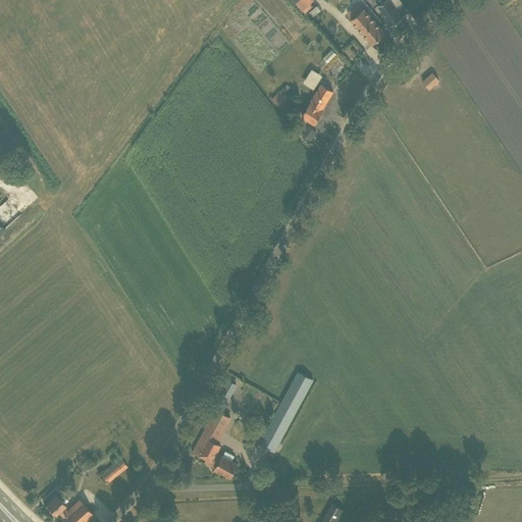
[(291,0),(302,14),(314,5),(310,0),(291,0)]
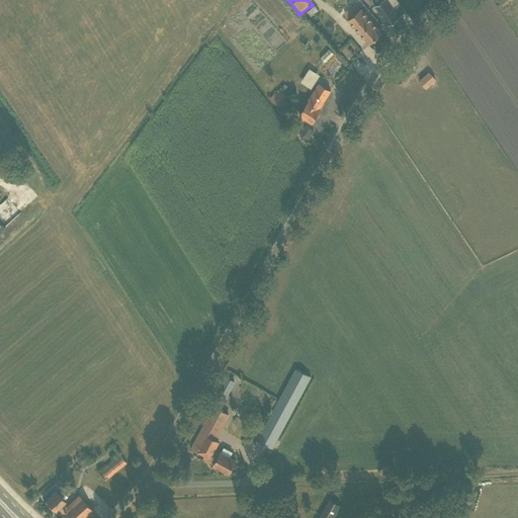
[(398,0),(380,0),(374,4),(389,23),(391,22),(392,24),(398,19),(397,18),(400,16),(395,9),(393,9),(393,7),(400,2),(398,0)]
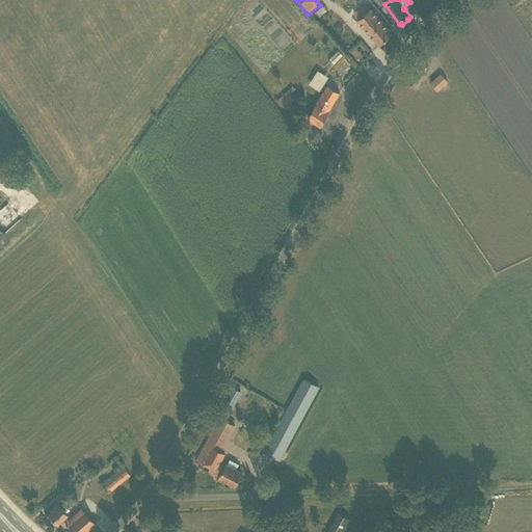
[(366,4),(353,14),(358,20),(357,21),(379,44),(392,32),(371,8),(370,9),(366,4)]
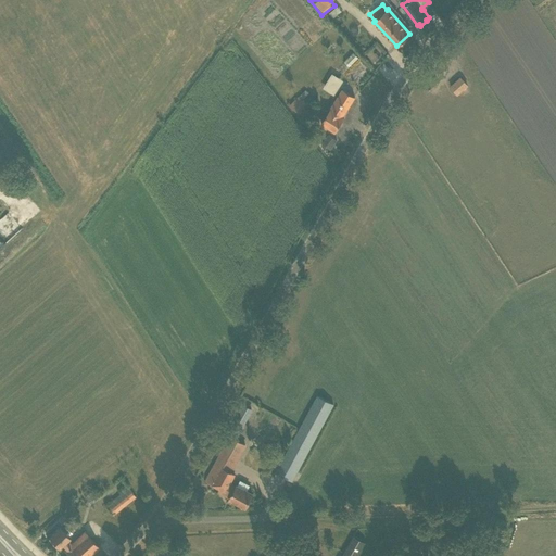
[(332,96),(342,79),(330,73),(320,88),(332,96)]
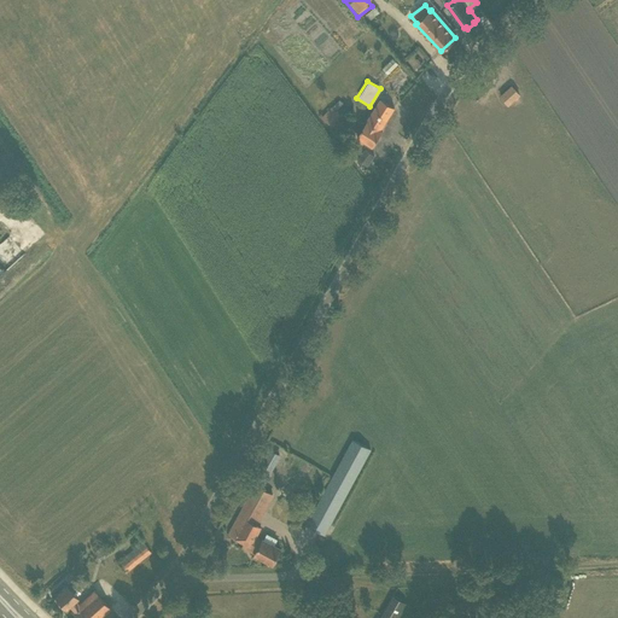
[(501,97),(508,105),(519,95),(512,86),(501,97)]
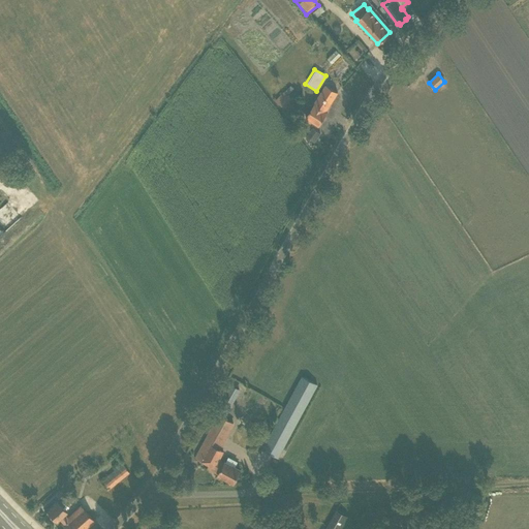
[(338,92),(325,85),(306,117),(319,126),(328,113),(325,111),(338,92)]
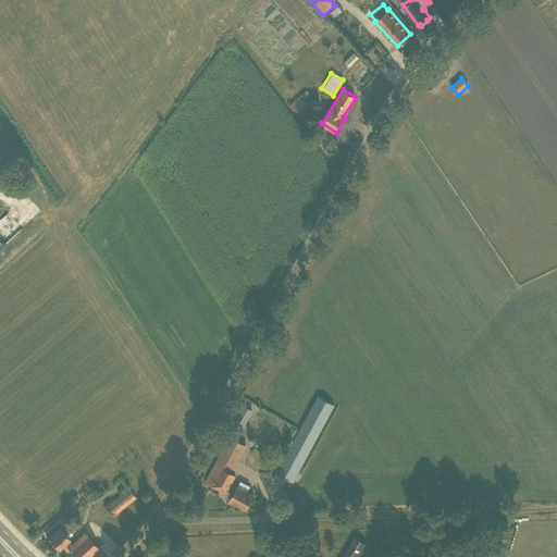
[(291,106),(300,114),(309,104),(304,99),(309,94),(306,90),(300,97),(299,96),(291,106)]
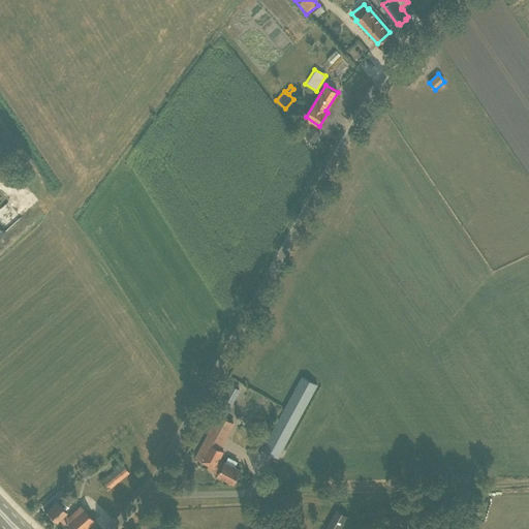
[(311,128),(306,136),(314,142),(319,132),(311,128)]
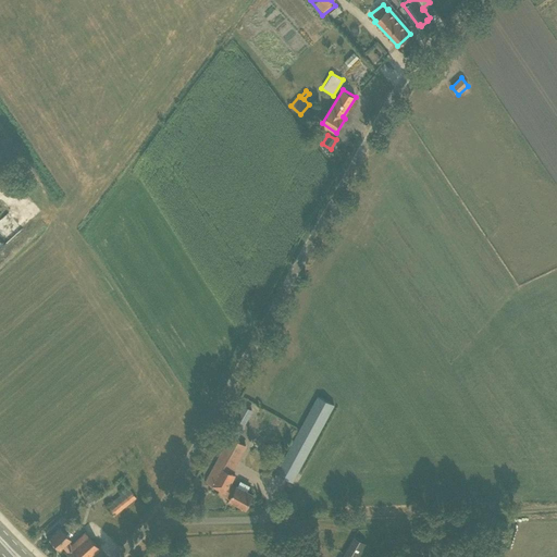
[(292,481),(334,405),(318,396),(282,462),(274,458),(269,469),(292,481)]
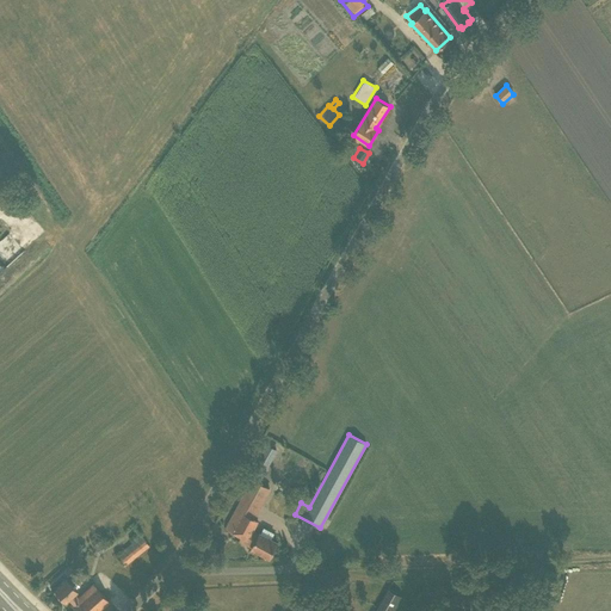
[(263,480),(276,449),(263,443),(250,474),(263,480)]
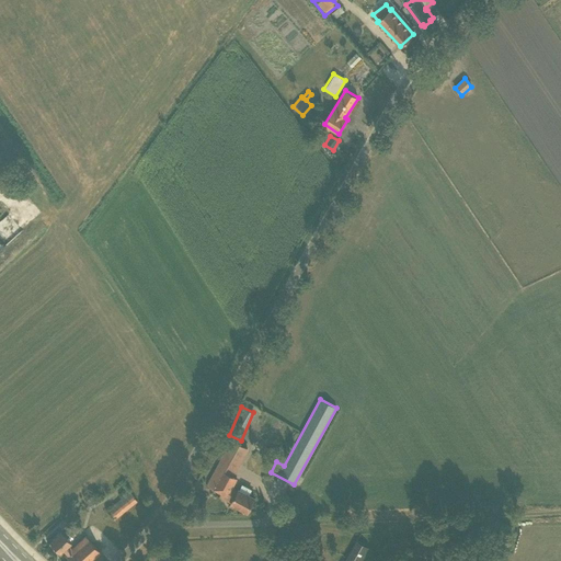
[(247,448),(231,441),(207,484),(226,494),(224,497),(232,502),(231,503),(233,504),(233,506),(238,508),(239,507),(248,512),(254,500),(238,491),(237,493),(231,490),(237,479),(232,477),(247,448)]
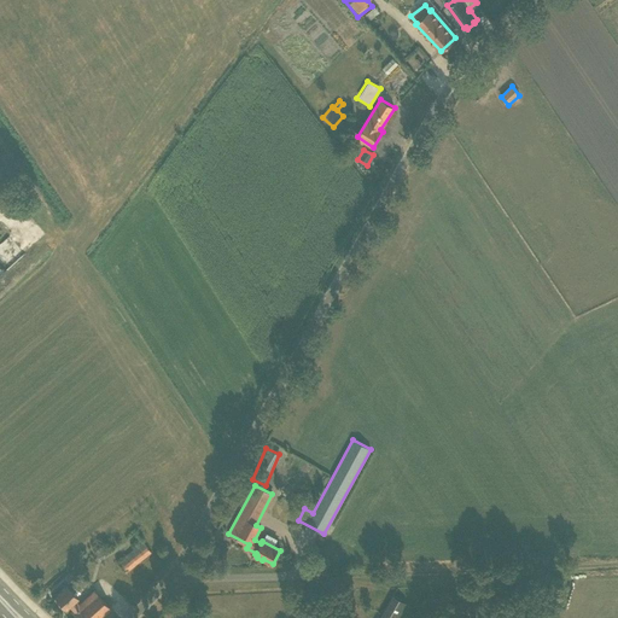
[(150,552),(143,542),(117,563),(126,572),(150,552)]
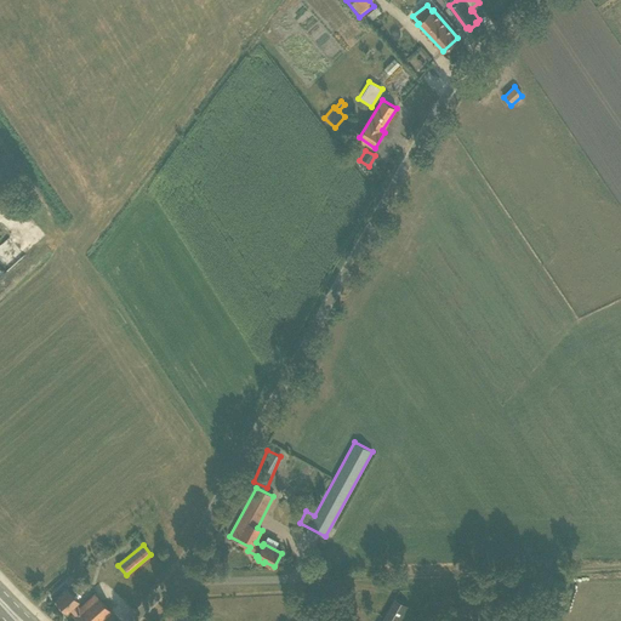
[(80,620),(100,620),(110,611),(95,594),(79,609),(75,604),(79,599),(68,588),(55,600),(66,613),(69,609),(80,620)]
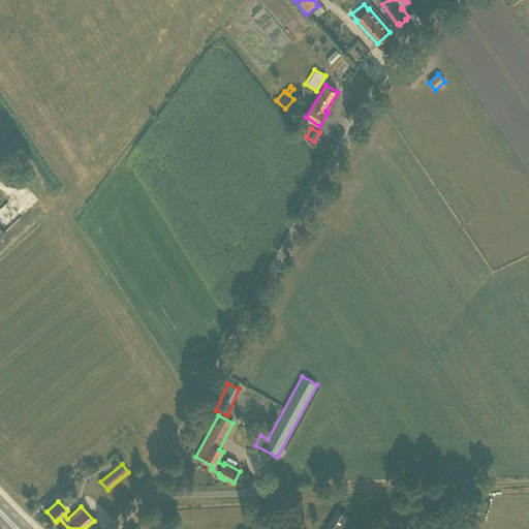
[(337,510),(332,520),(325,528),(340,528),(347,517),(337,510)]
